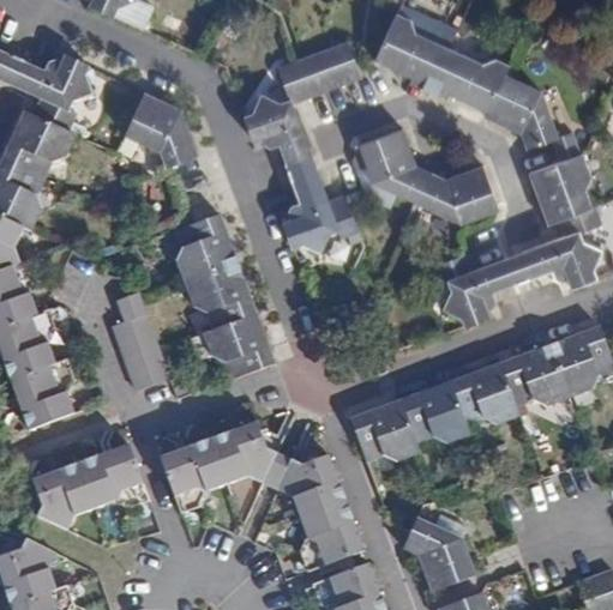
[(90,0),(90,1),(142,26),(150,5),(140,0),(90,0)]
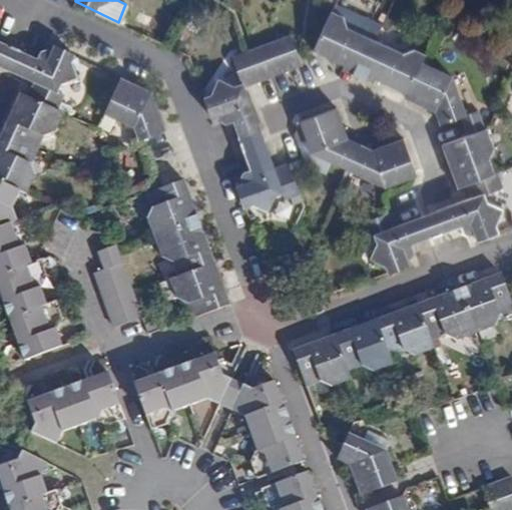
[(346,28),(373,41),(381,24),(335,2),(331,11),(342,17),(346,28)]
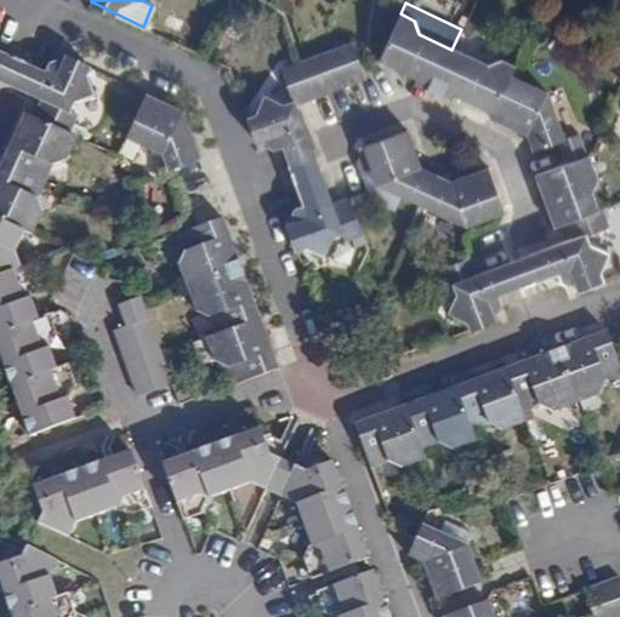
[(433,90),(451,50),(419,34),(414,21),(400,13),(380,58),(417,76),(415,81),(433,90)]
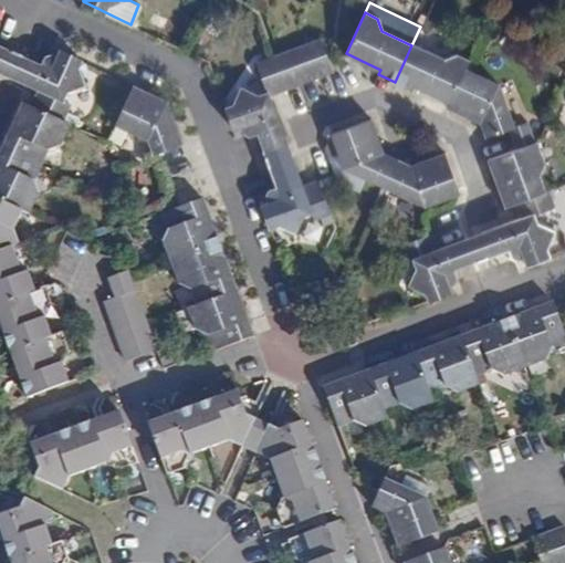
[(322,41),(306,47),(316,76),(333,71),(330,60),(322,41)]
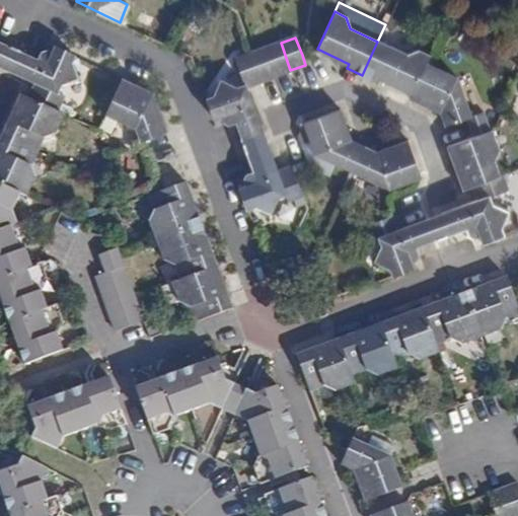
[(426,62),(429,55),(420,50),(404,55),(377,42),(362,75),(376,81),(378,78),(411,93),(426,62)]
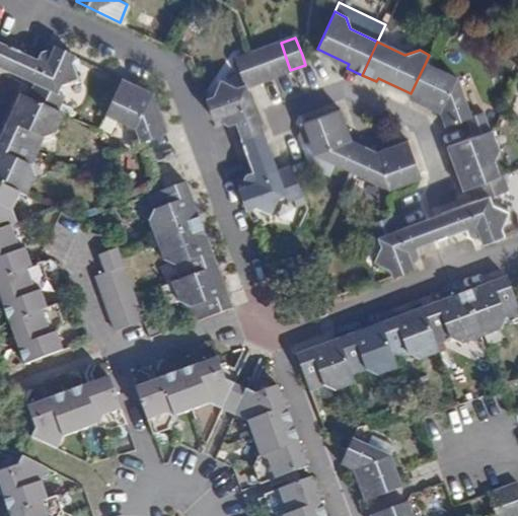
[(290,70),(281,43),(266,48),(276,75),(290,70)]
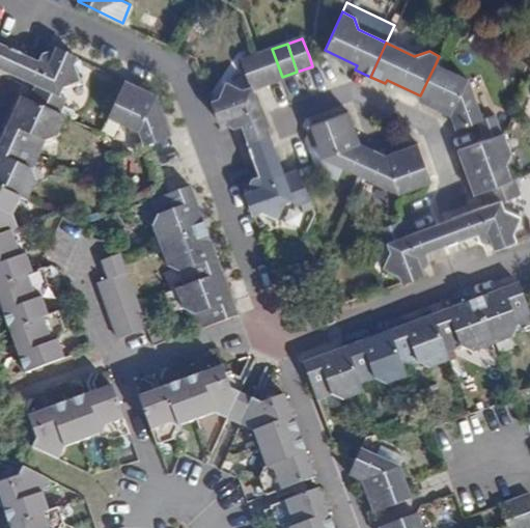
[(35,85),(29,99),(58,112),(64,101),(58,98),(62,88),(78,82),(73,66),(77,57),(56,47),(52,56),(46,53),(42,54),(38,60),(31,57),(21,53),(11,73),(35,85)]
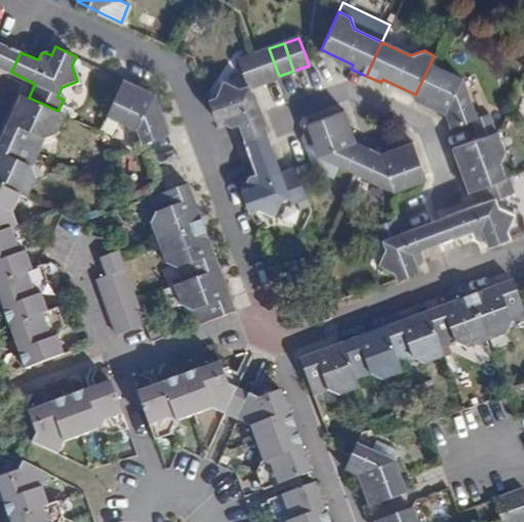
[(279,76),(269,48),(253,54),(264,81),(279,76)]
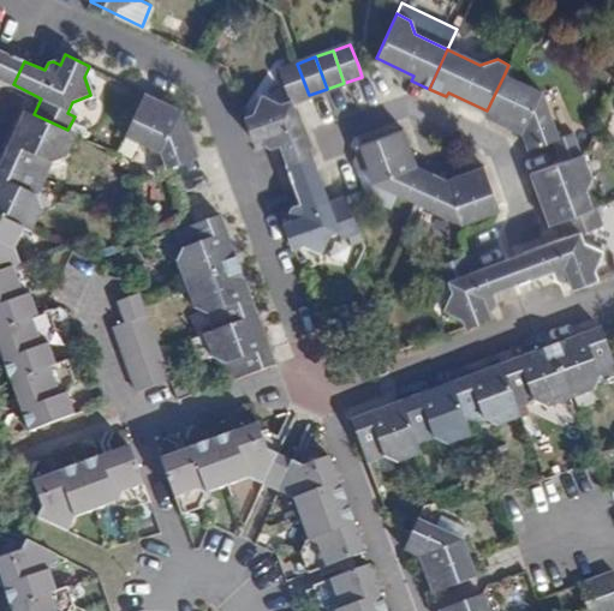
[(309,95),(297,64),(280,70),(292,100),(309,95)]
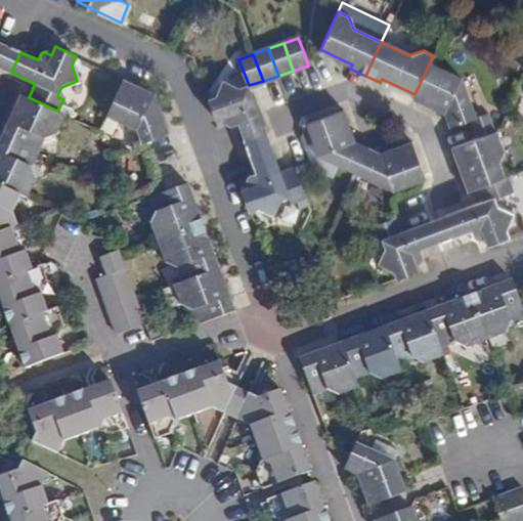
[(478,137),(492,131),(486,112),(475,116),(462,77),(430,62),(415,94),(413,98),(444,112),(449,125),(471,117),(472,123),(478,137)]
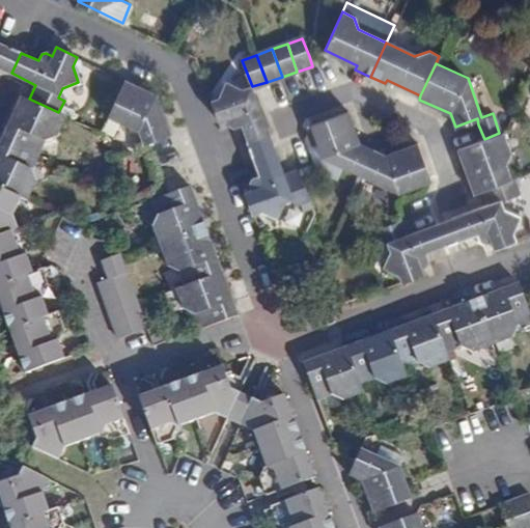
[(146,141),(170,133),(156,92),(141,86),(123,78),(107,116),(138,130),(142,141),(146,141)]
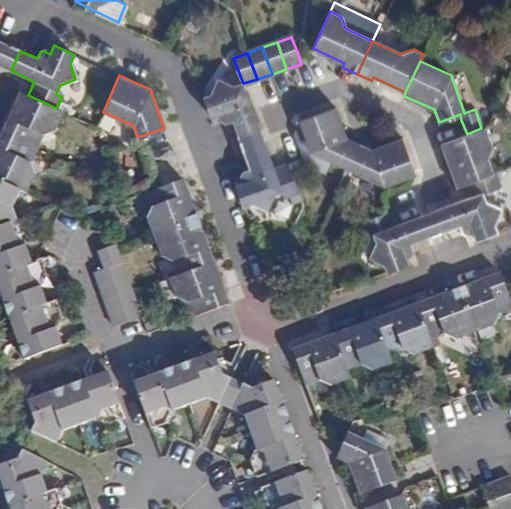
[(259,127),(243,83),(234,86),(217,78),(208,94),(203,96),(210,115),(219,112),(221,117),(225,120),(231,119),(234,128),(237,135),(259,127)]
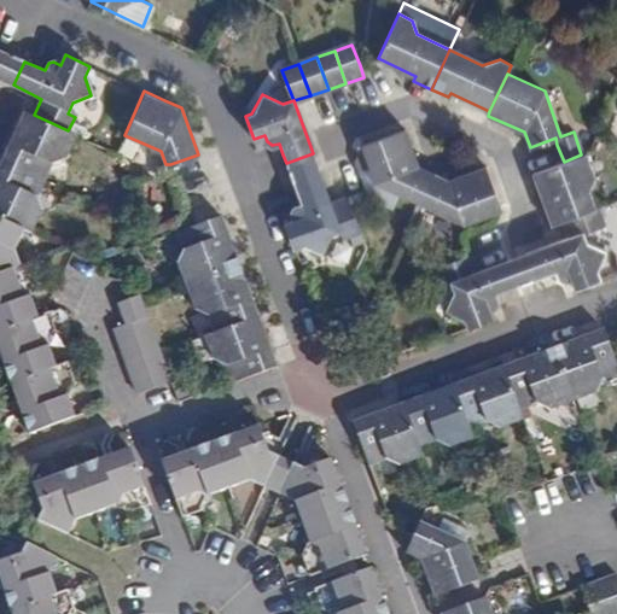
[(24,111),(3,158),(44,179),(51,163),(65,158),(76,134),(68,130),(34,115),(24,111)]
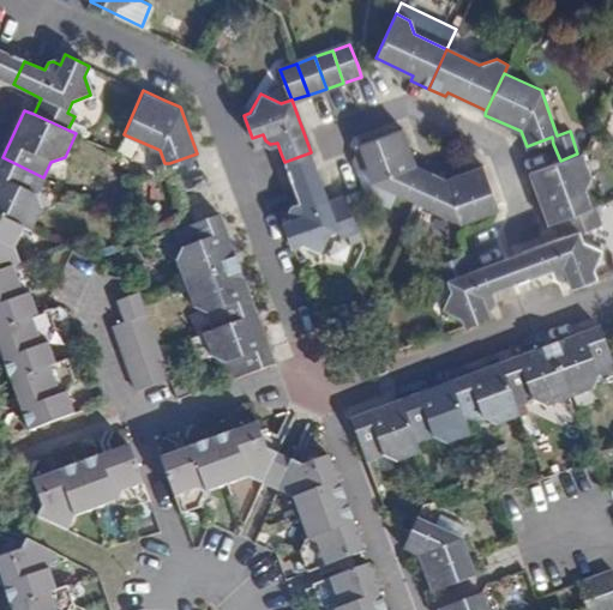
[(397,192),(418,201),(432,170),(415,163),(403,127),(359,143),(352,159),(362,187),(365,194),(391,207),(397,192)]
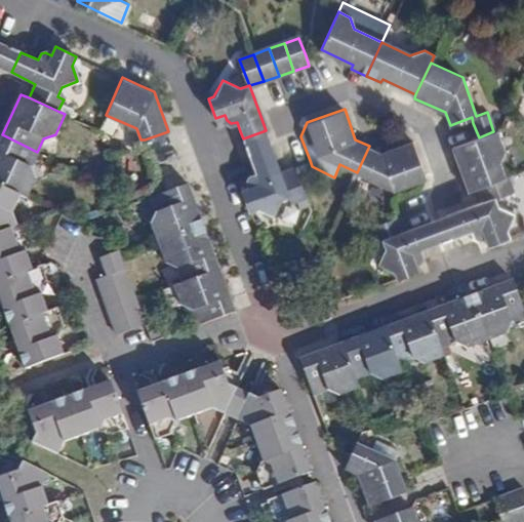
[(269,138),(266,130),(243,138),(247,147),(249,155),(272,148),(269,138)]
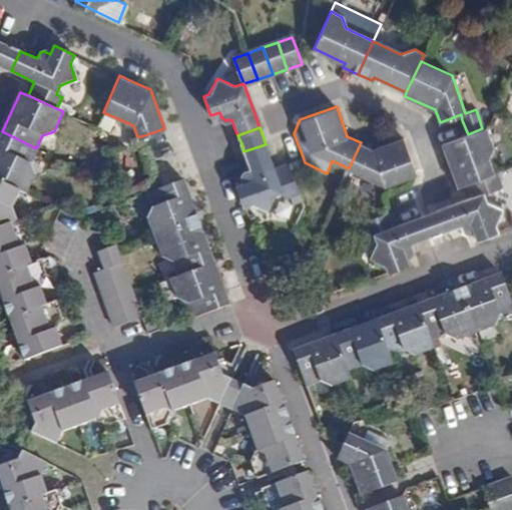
[(468,180),(491,172),(485,158),(491,145),(485,128),(482,128),(468,134),(443,143),(458,184),(468,180)]
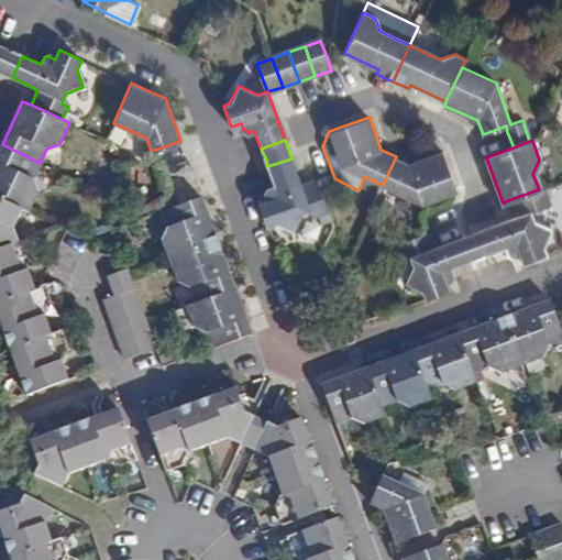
[(2,144),(0,149),(0,196),(22,207),(28,210),(36,193),(32,179),(40,163),(2,144)]
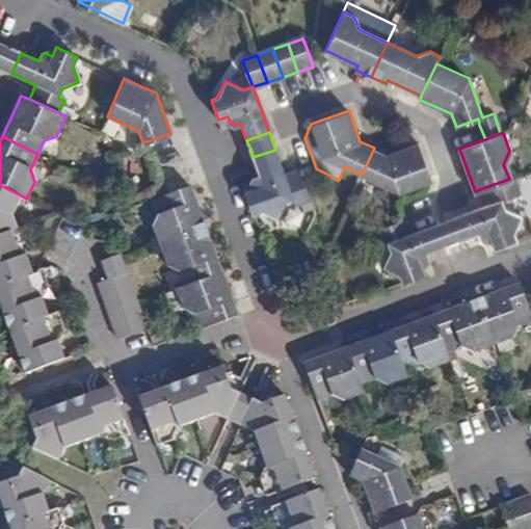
[(399,191),(431,180),(418,142),(386,154),(374,148),(362,175),(399,191)]
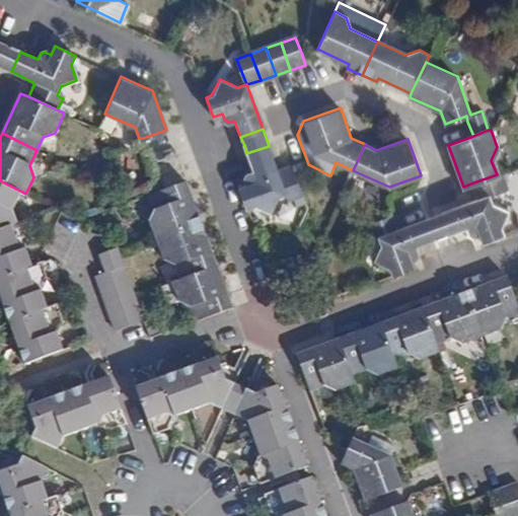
[(277,168),(269,146),(246,153),(251,164),(253,171),(248,173),(246,176),(248,183),(239,186),(246,206),(254,204),(269,211),(276,197),(285,194),(286,198),(294,195),(302,193),(292,163),(277,168)]
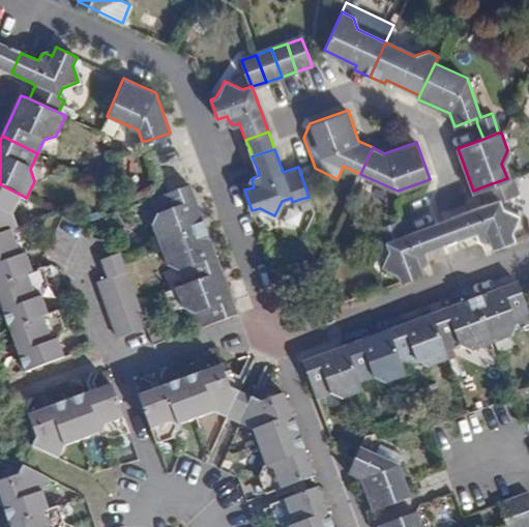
[(518,193),(512,176),(507,178),(483,186),(488,203),(451,215),(459,237),(465,235),(476,231),(478,236),(483,239),(490,236),(495,245),(513,239),(509,229),(516,214),(503,208),(499,199),(518,193)]
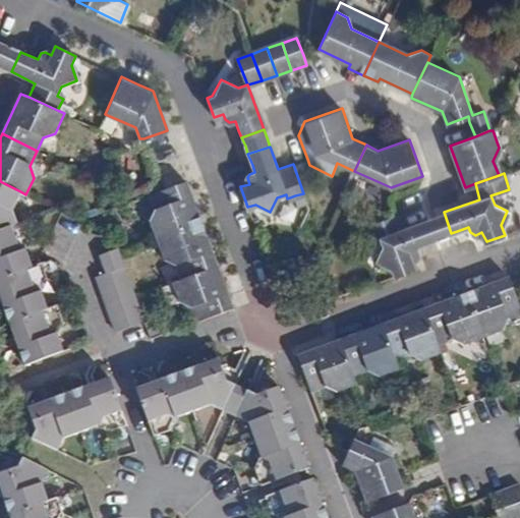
[(20,191),(0,181),(0,228),(16,222),(12,211),(20,191)]
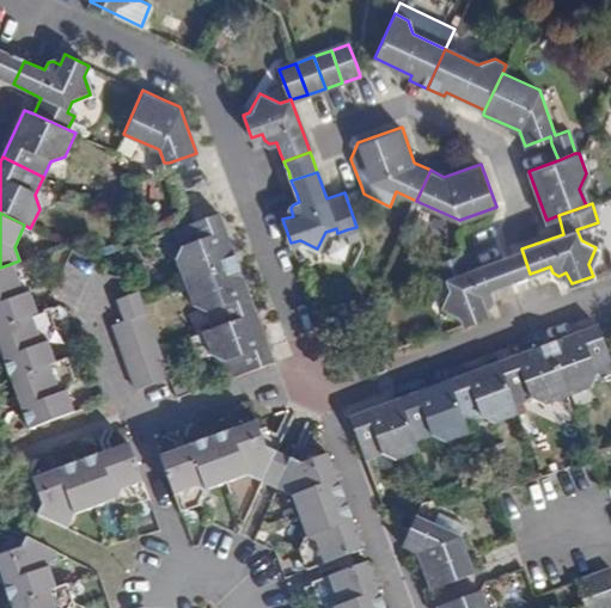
[(183,282),(237,262),(230,243),(219,213),(191,223),(173,229),(181,249),(175,262),(183,282)]
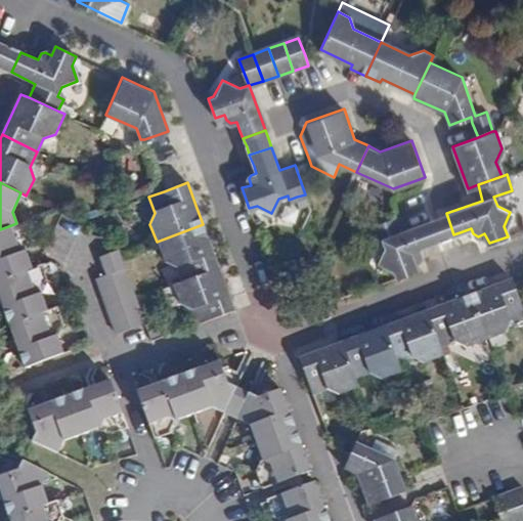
[(301,210),(310,208),(305,194),(297,197),(301,210)]
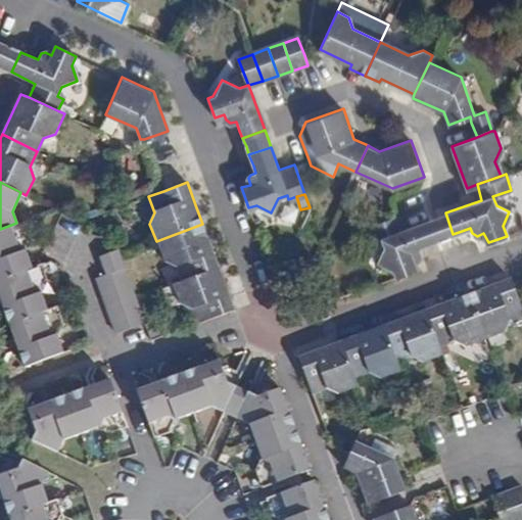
[(432,241),(436,240),(429,219),(406,227),(399,213),(368,225),(374,238),(381,236),(384,244),(377,260),(392,267),(395,277),(416,269),(412,258),(418,257),(421,252),(418,246),(432,241)]
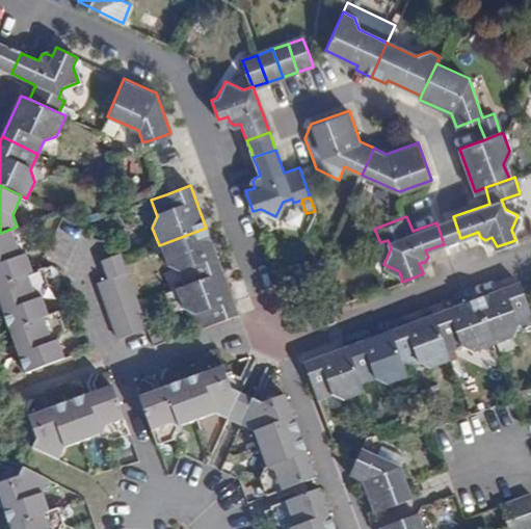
[(451,241),(460,238),(453,216),(444,220),(436,222),(444,244),(451,241)]
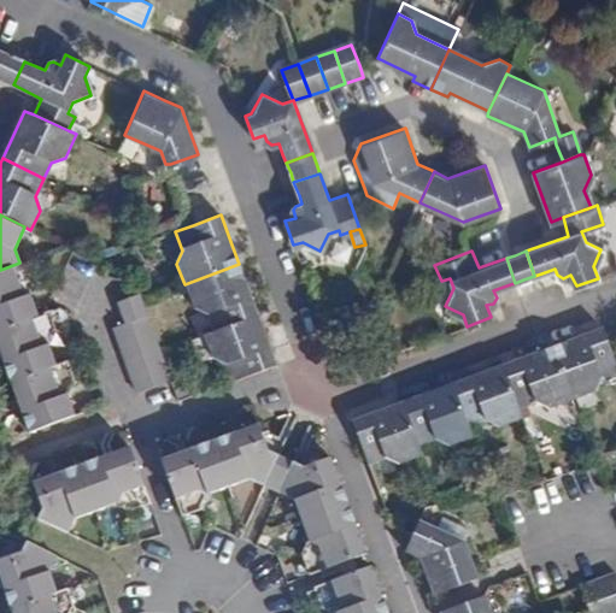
[(19,263),(0,270),(0,326),(37,313),(30,295),(36,280),(29,260),(19,263)]
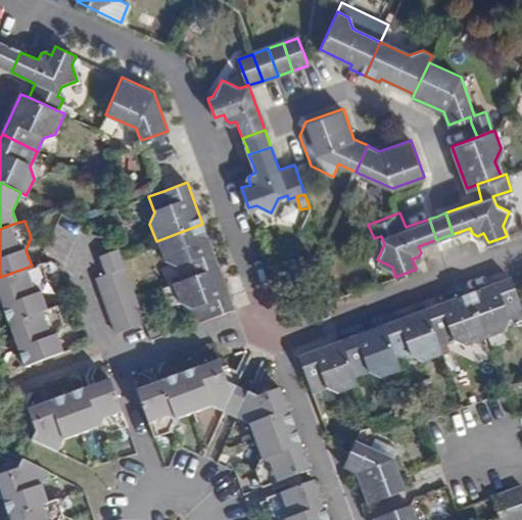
[(180,280),(218,267),(208,240),(202,224),(156,241),(163,260),(175,265),(180,280)]
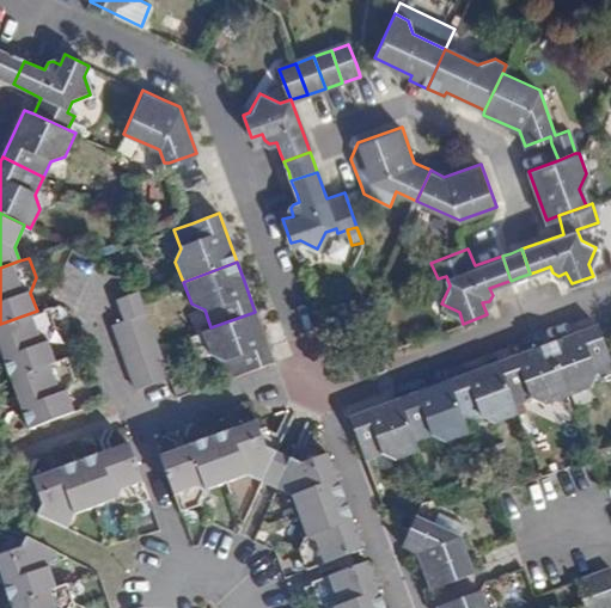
[(146,312),(138,292),(117,300),(124,320),(146,312)]
